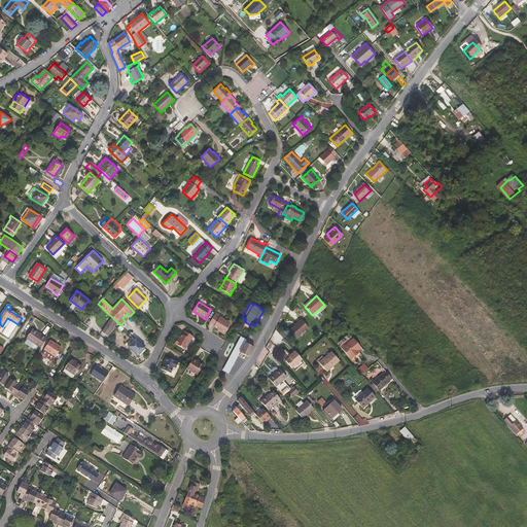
[(220,316),(216,313),(210,322),(214,325),(213,326),(224,334),(231,325),(229,320),(226,321),(220,317),(220,316)]
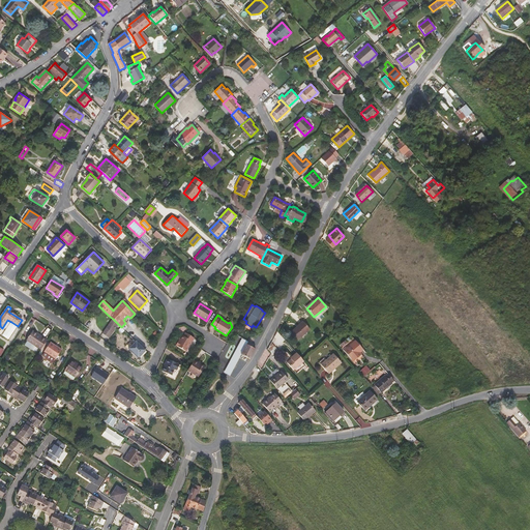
[(113,319),(102,333),(109,337),(118,324),(113,319)]
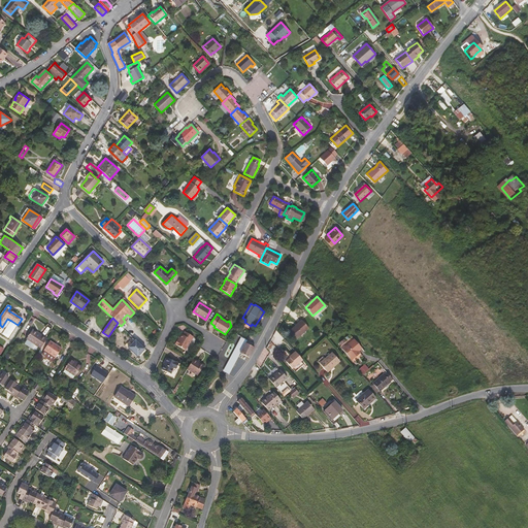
[(309,328),(302,320),(289,331),(296,339),(309,328)]
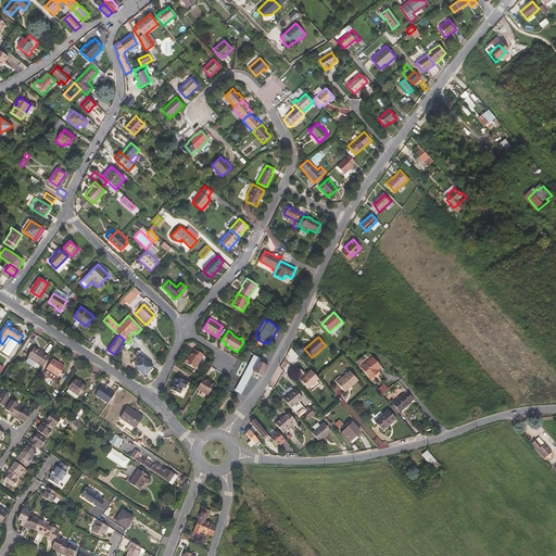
[(19,342),(12,338),(5,349),(11,353),(19,342)]
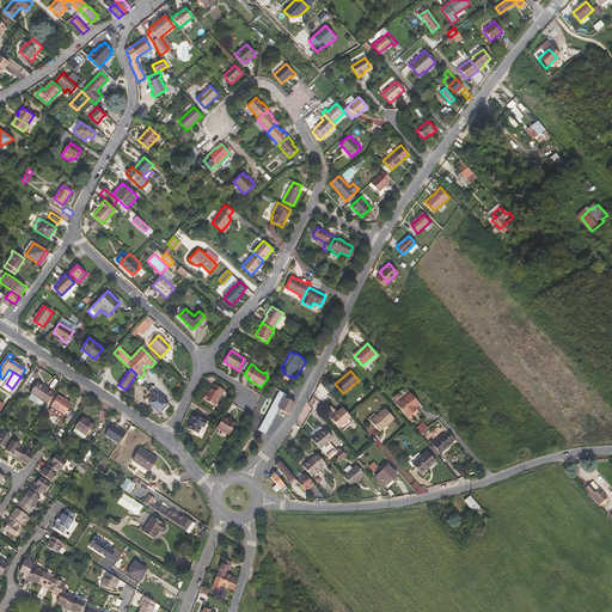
[(54,393),(47,387),(46,390),(37,384),(30,393),(31,393),(41,399),(47,404),(54,393)]
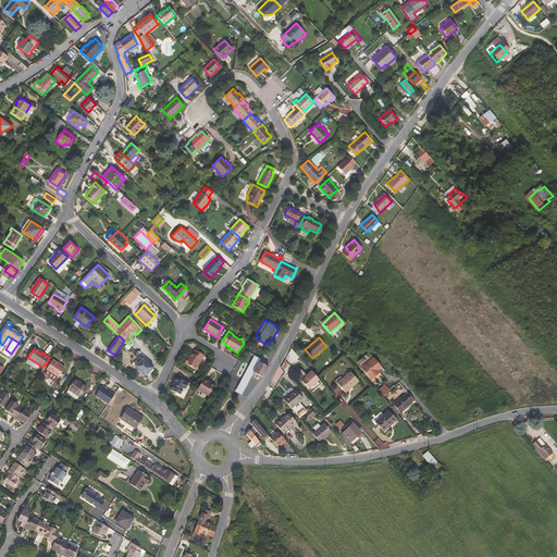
[(203,356),(195,349),(193,354),(190,356),(189,356),(187,358),(188,358),(185,363),(195,370),(203,356)]
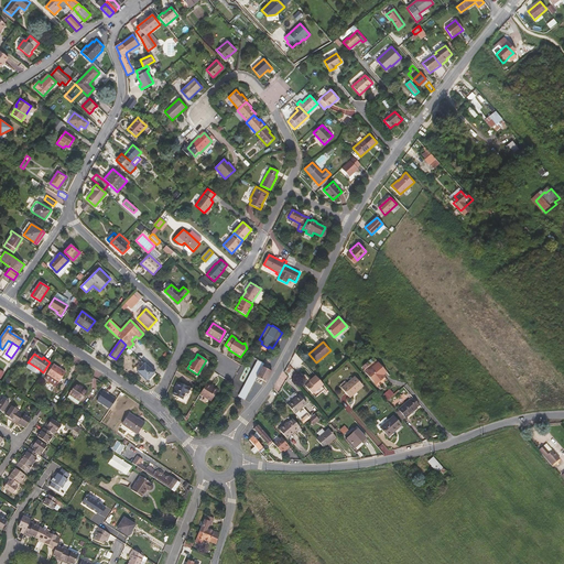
[(250,379),(260,361),(258,360),(238,397),(245,400),(255,381),(250,379)]
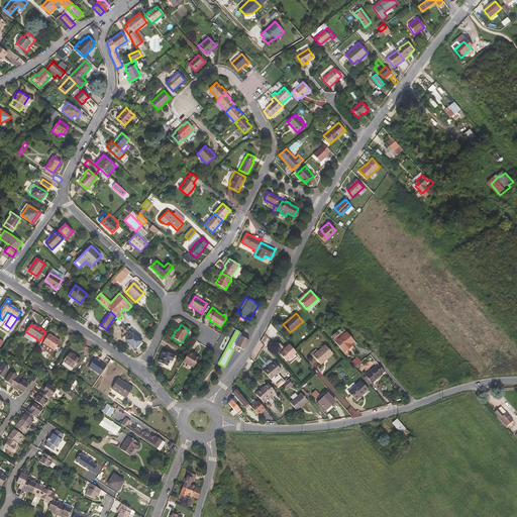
[(235,346),(240,336),(241,333),(238,331),(229,347),(233,349),(235,346)]
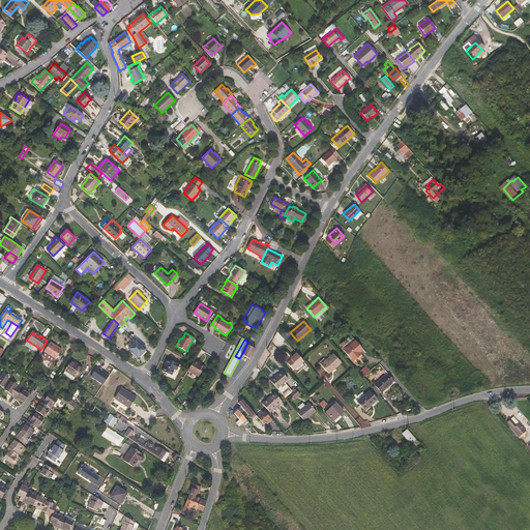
[(32,350),(35,346),(27,341),(25,346),(32,350)]
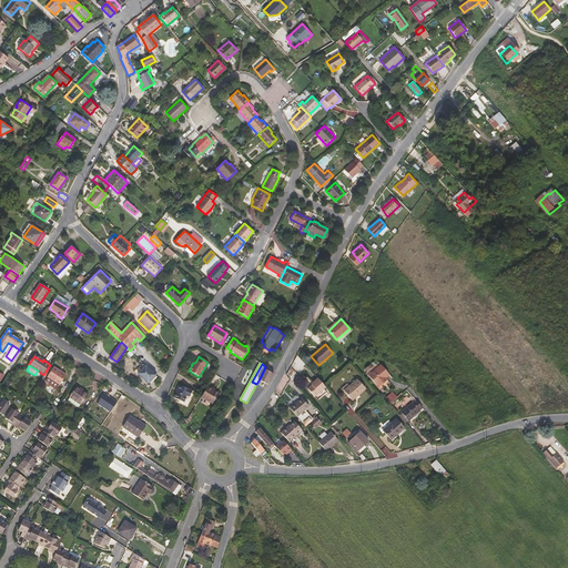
[(389,375),(381,365),(368,375),(378,387),(388,379),(386,377),(389,375)]
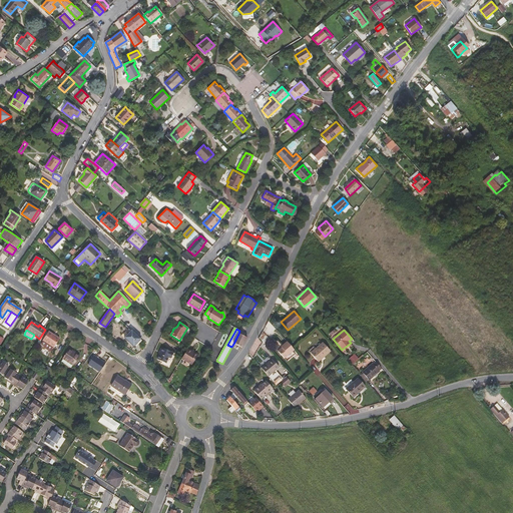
[(135,345),(140,339),(131,331),(124,338),(132,345),(131,346),(132,347),(133,348),(134,348),(135,347),(135,346),(135,345)]
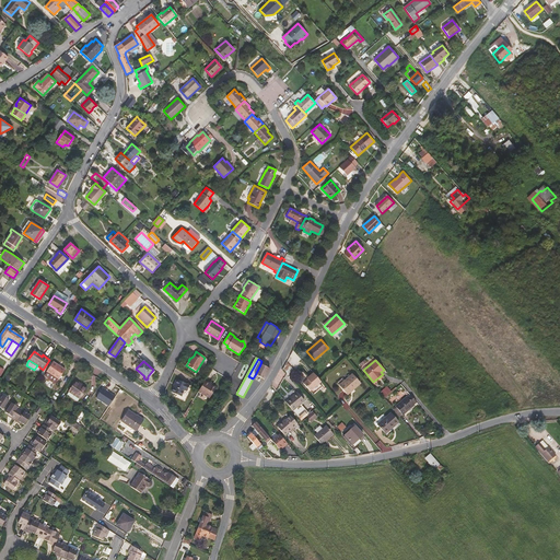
[(66,370),(53,362),(46,372),(58,380),(66,370)]
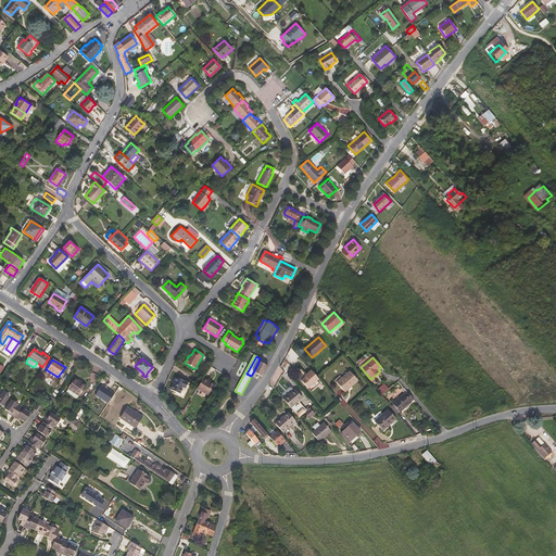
[(293,369),(285,359),(280,366),(288,374),(293,369)]
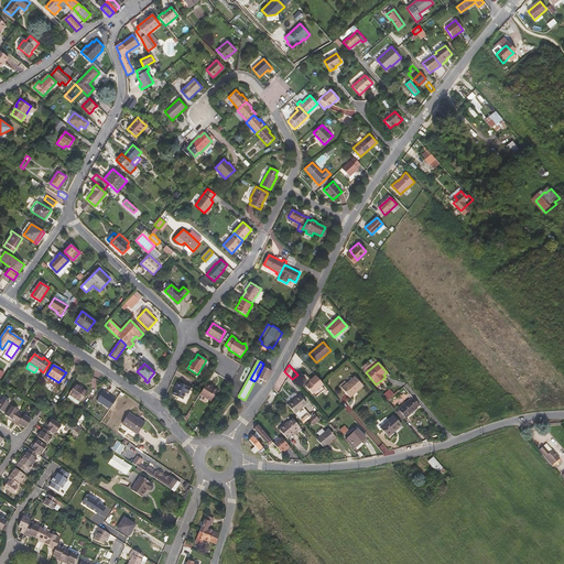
[(257,378),(266,382),(272,371),(262,367),(257,378)]
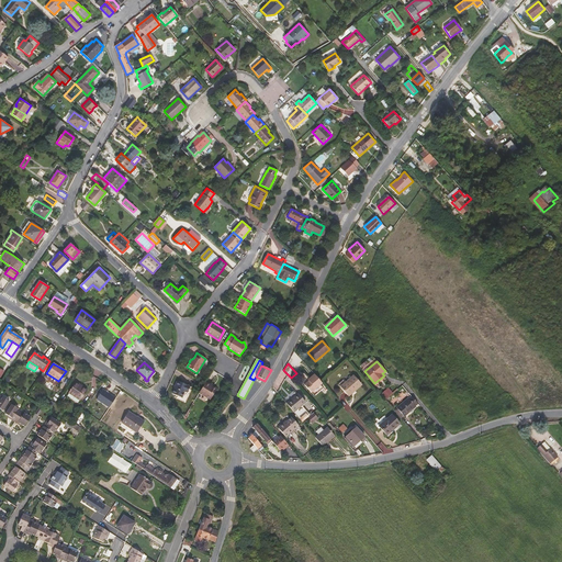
[(319,381),(314,374),(310,378),(311,379),(308,381),(304,384),(311,393),(323,383),(319,381)]
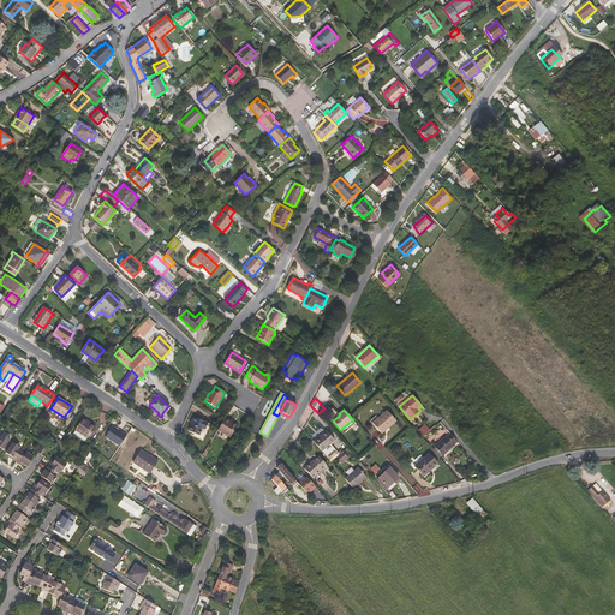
[(378,418),(372,423),(381,434),(396,421),(387,410),(378,418)]
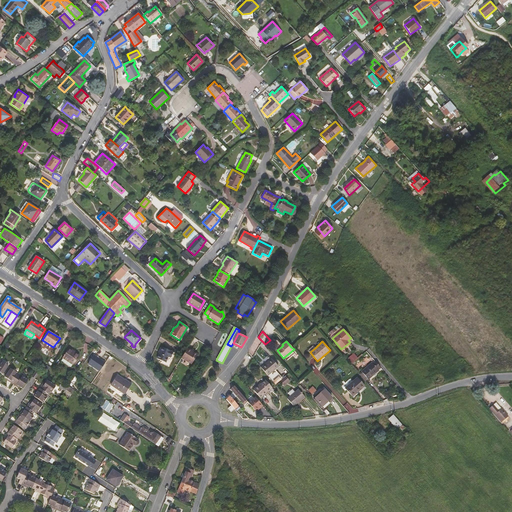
[(80,355),(72,350),(73,350),(70,347),(62,358),(73,365),(80,355)]
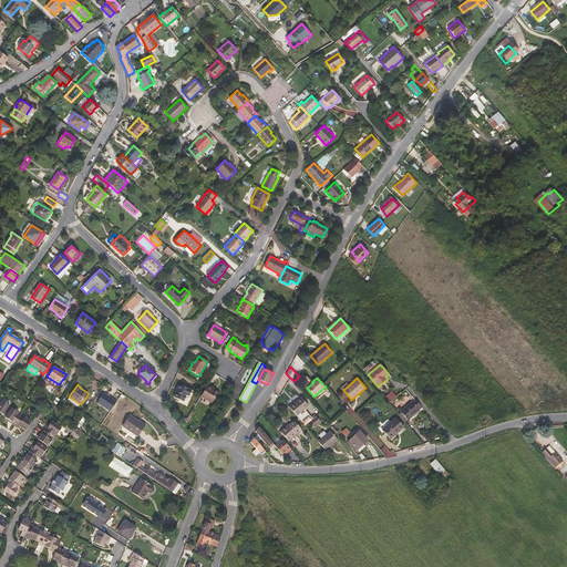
[(192,390),(179,384),(174,398),(184,402),(186,395),(188,397),(192,390)]
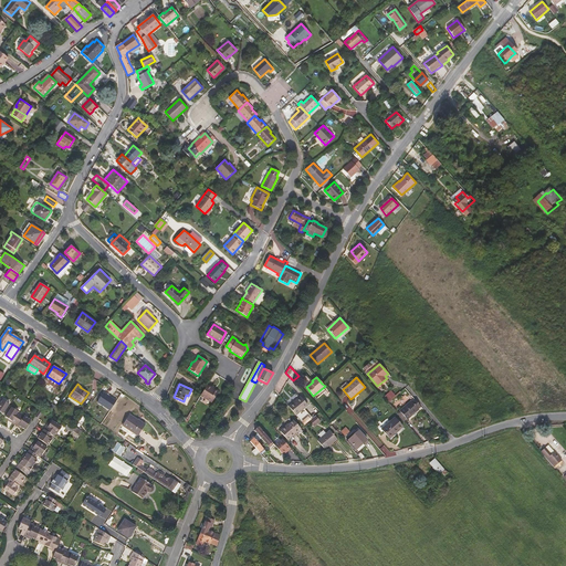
[(208,385),(206,387),(200,396),(211,402),(219,391),(208,385)]
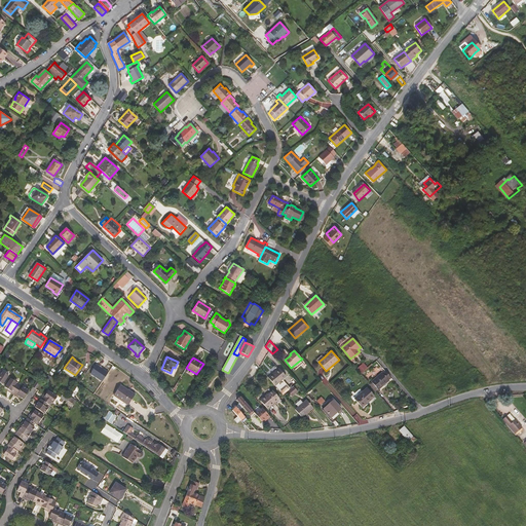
[(279,369),(268,378),(275,386),(286,376),(279,369)]
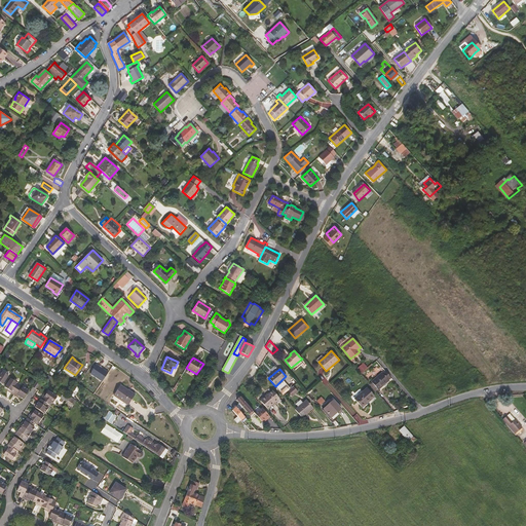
[(8,376),(0,370),(0,382),(3,384),(8,376)]
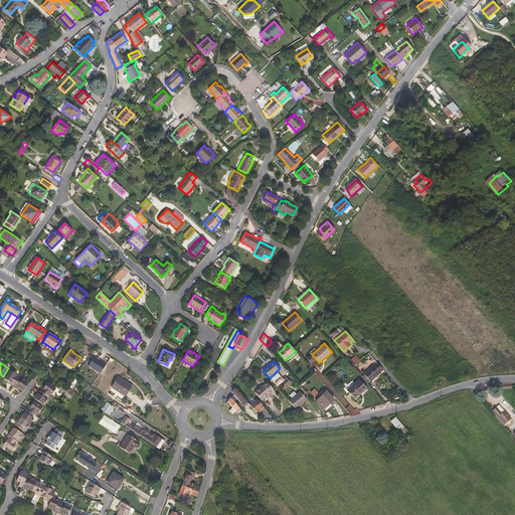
[(361,376),(367,383),(370,381),(381,372),(380,372),(383,370),(377,363),(374,365),(374,364),(363,373),(364,374),(361,376)]
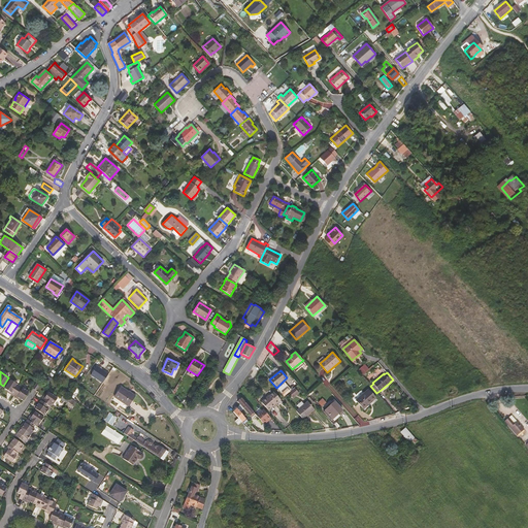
[(13,396),(20,386),(11,380),(5,389),(8,391),(10,393),(10,394),(13,396)]
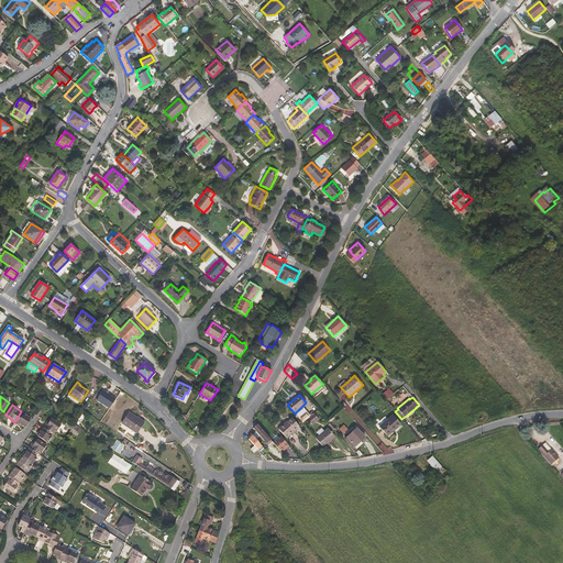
[(25,428),(31,418),(21,411),(14,422),(18,424),(19,423),(22,426),(25,428)]
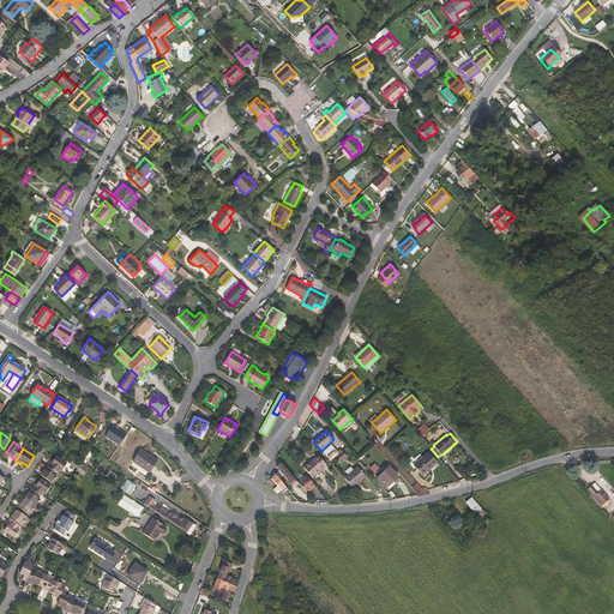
[(150,456),(140,450),(132,462),(149,474),(158,461),(150,455),(150,456)]
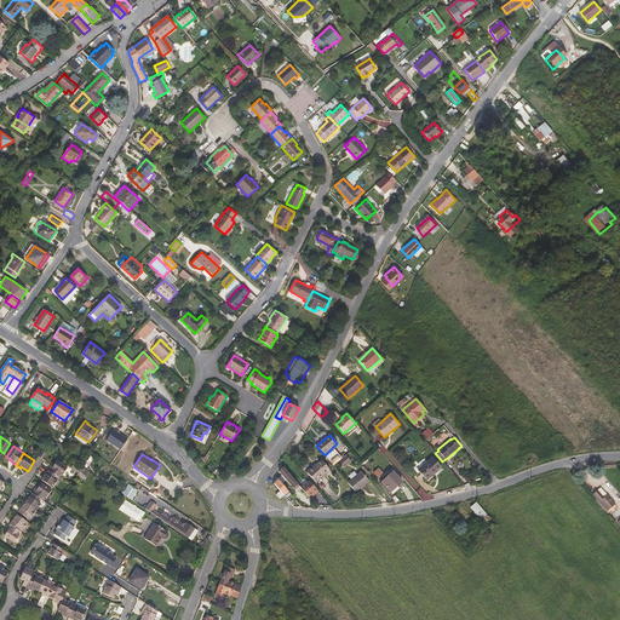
[(340,459),(338,461),(344,468),(351,461),(346,455),(340,459)]
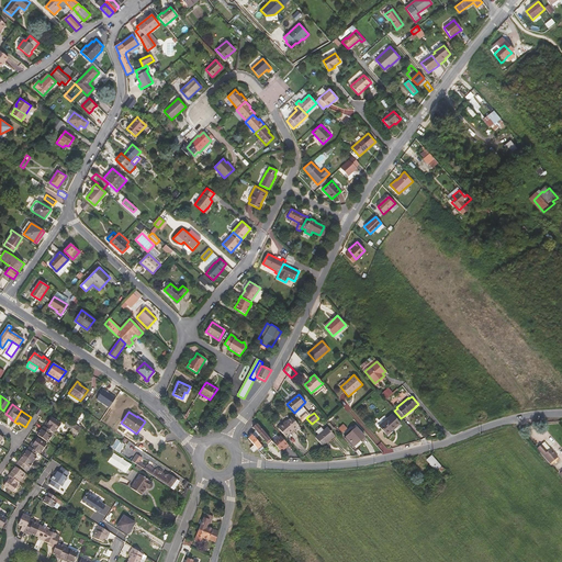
[(401,424),(392,414),(379,426),(385,435),(395,427),(396,428),(401,424)]
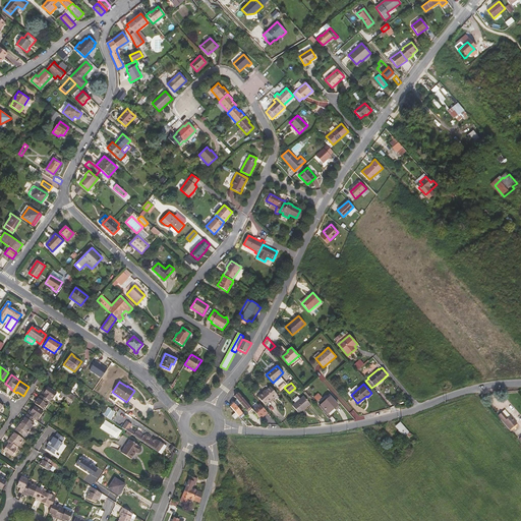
[(277,395),(270,387),(266,391),(265,390),(257,397),(265,405),(277,395)]
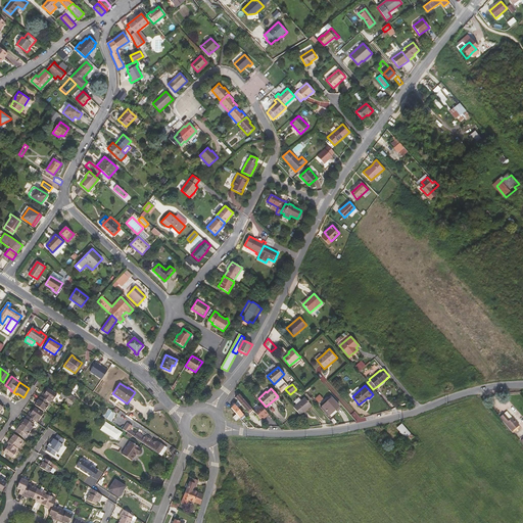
[(47,401),(50,403),(57,394),(48,389),(46,391),(44,394),(43,393),(41,396),(47,401)]
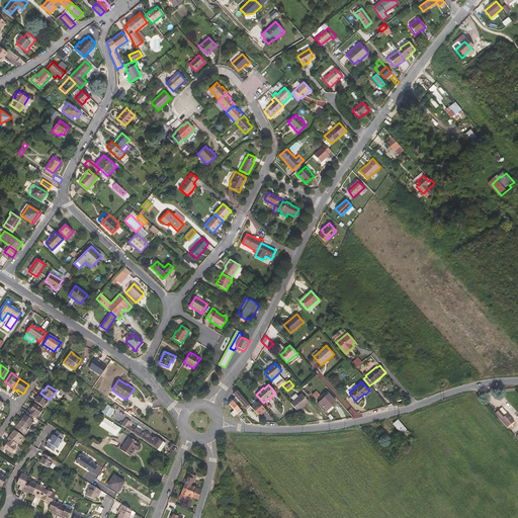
[(232,400),(236,405),(239,402),(245,408),(247,407),(249,411),(252,409),(237,391),(233,394),(236,397),(232,400)]
